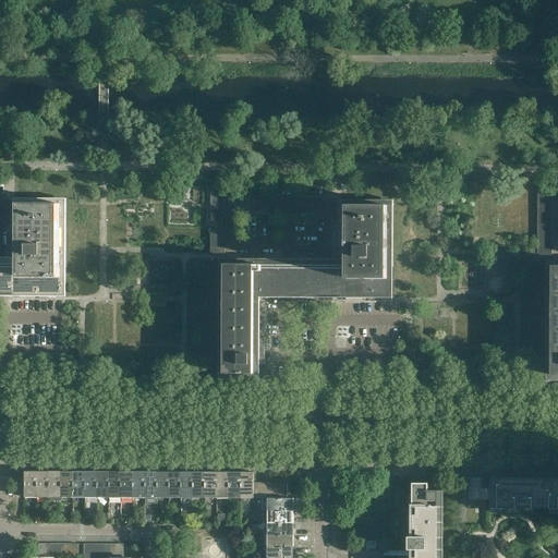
[(226,199),(226,185),(210,185),(210,205),(225,205),(225,199),(226,199)]
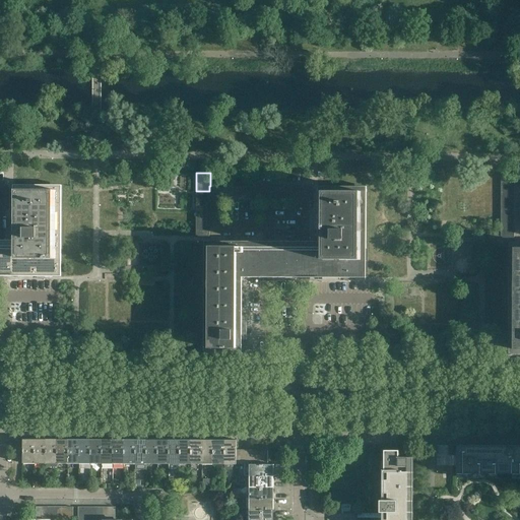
[(254,186),(254,179),(247,179),(247,173),(241,173),(241,186),(254,186)]
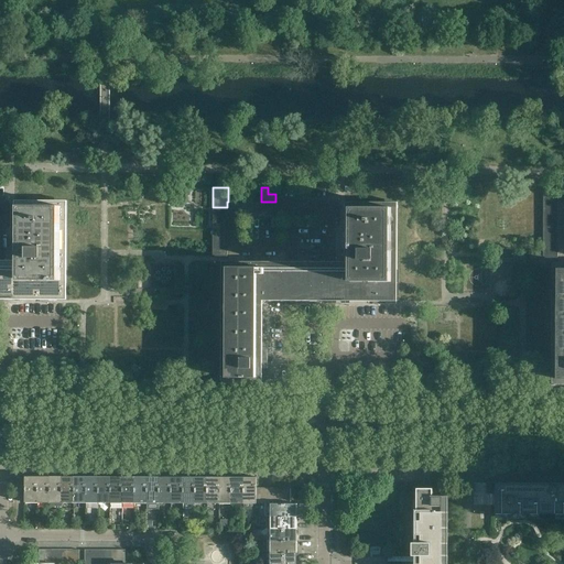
[(559,204),(559,190),(543,188),(543,208),(557,208),(557,204),(559,204)]
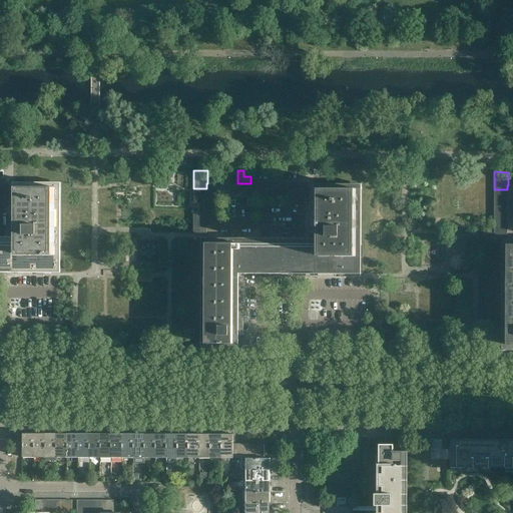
[(60,260),(60,182),(13,182),(13,237),(0,236),(0,273),(60,273),(60,260)]
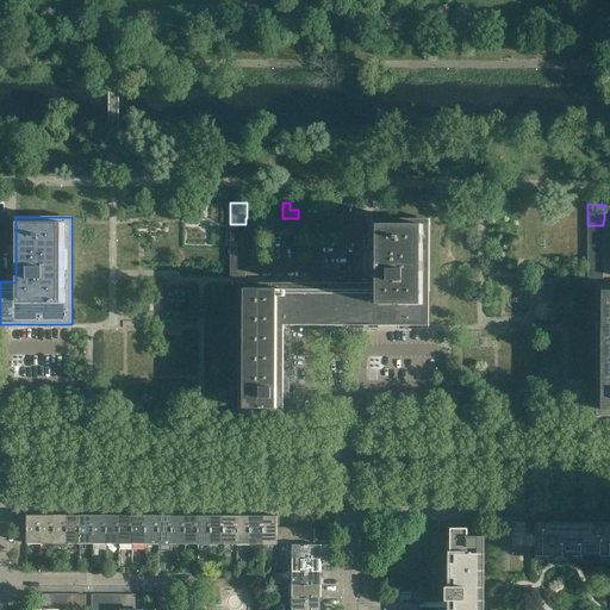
[(429,327),(429,219),(374,218),(373,218),(373,284),(240,282),(240,405),(240,415),(284,415),(284,325),(429,327)]
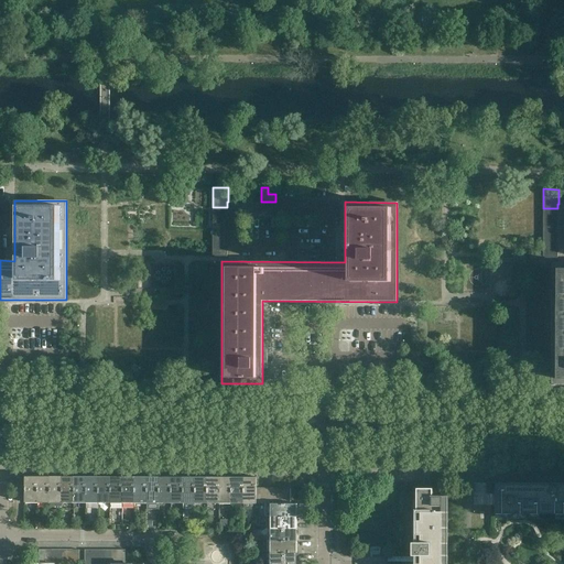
[(563,262),(552,263),(552,371),(552,384),(563,384),(563,262)]
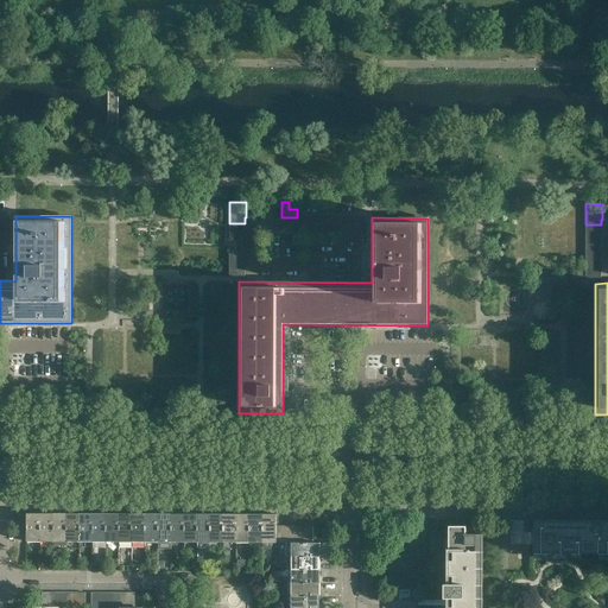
[(40,542),(40,513),(27,513),(27,542),(40,542)]
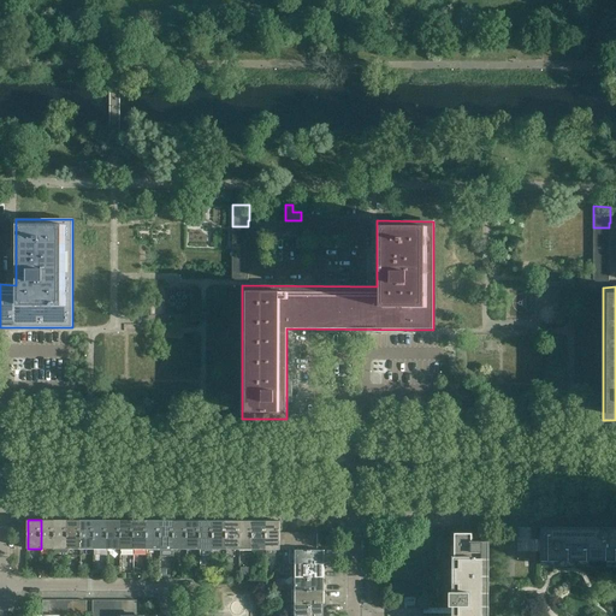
[(54,549),(54,520),(41,520),(41,549),(54,549)]
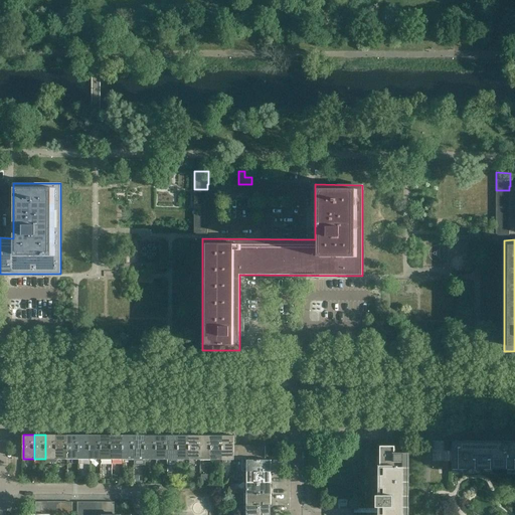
[(56,459),(56,457),(56,435),(45,435),(45,459),(56,459)]
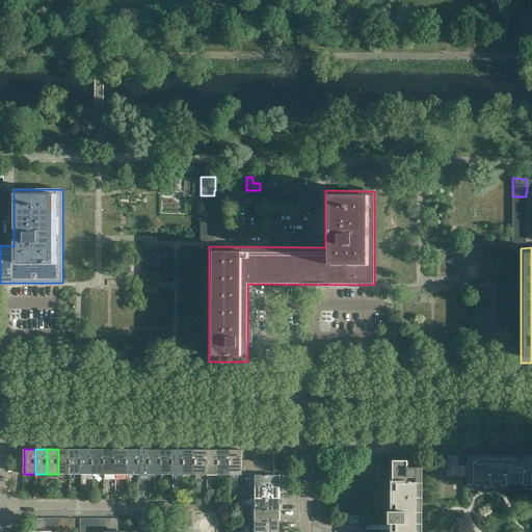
[(70,472),(70,450),(58,449),(58,472),(70,472)]
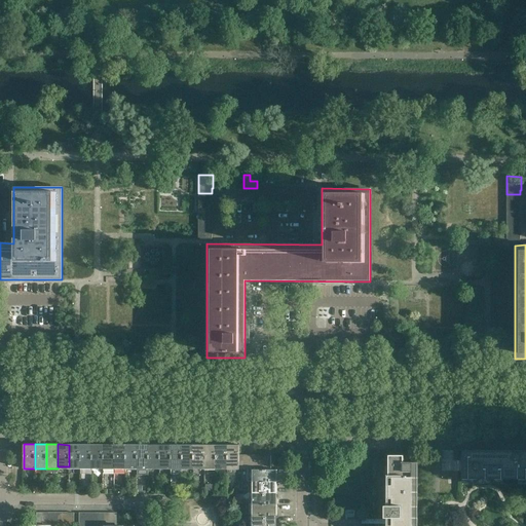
[(80,470),(80,466),(80,445),(69,445),(69,466),(69,468),(80,470)]
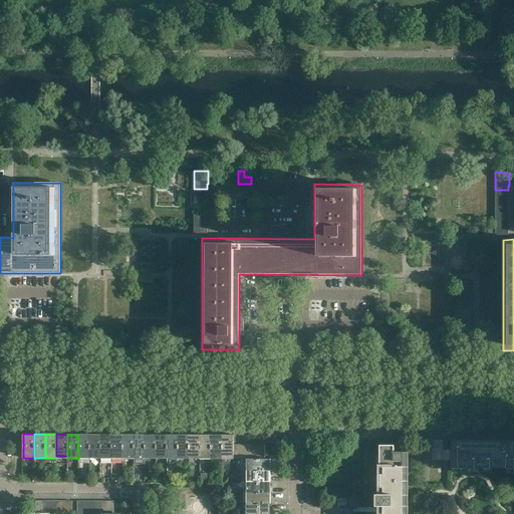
[(89,456),(89,435),(78,435),(78,456),(89,456)]
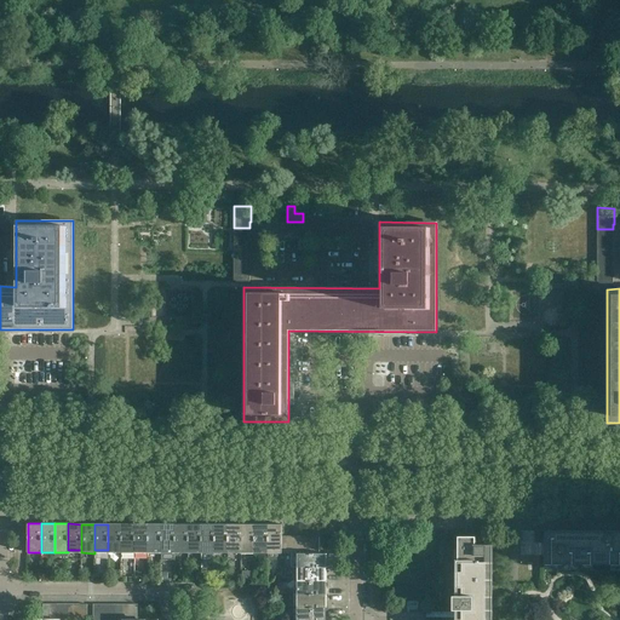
[(121,554),(121,550),(121,524),(108,524),(108,550),(108,554),(121,554)]
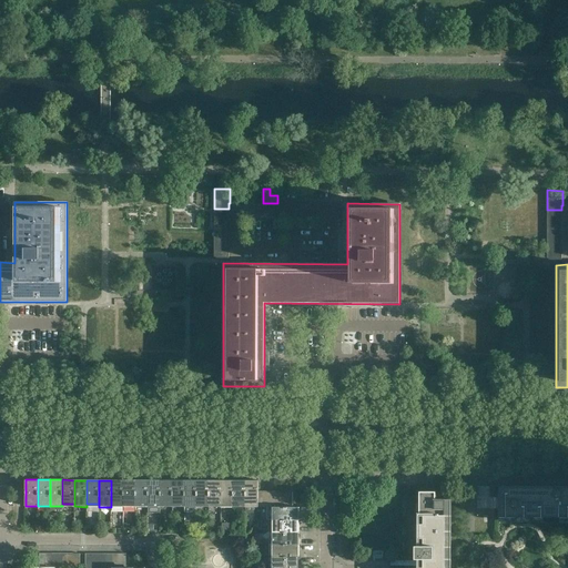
[(123,504),(123,480),(111,480),(111,504),(123,504)]
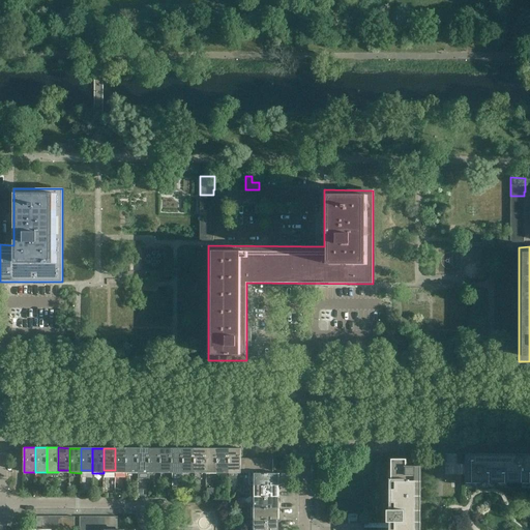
[(126,473),(126,448),(115,448),(115,470),(115,473),(126,473)]
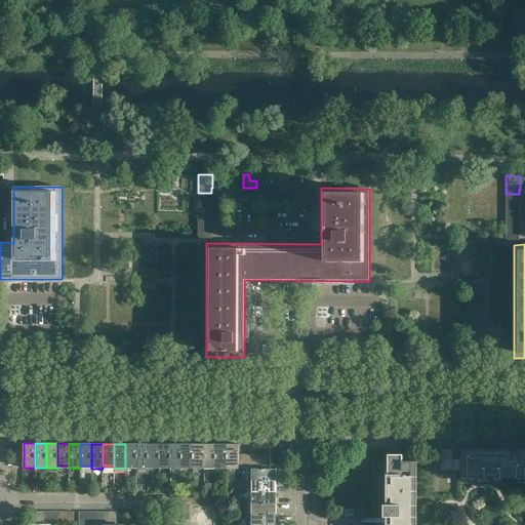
[(136,469),(136,444),(125,444),(125,469),(136,469)]
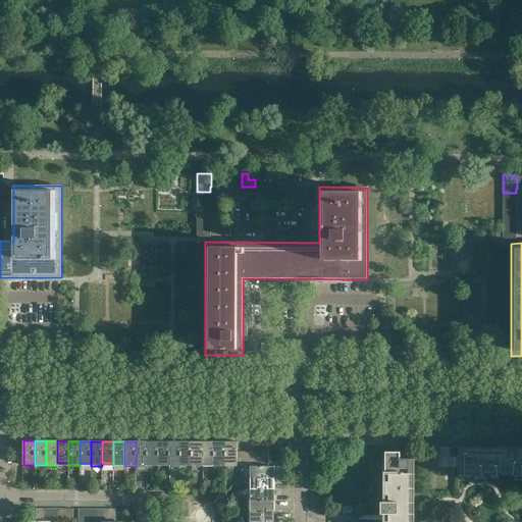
[(147,466),(147,441),(136,441),(136,466),(147,466)]
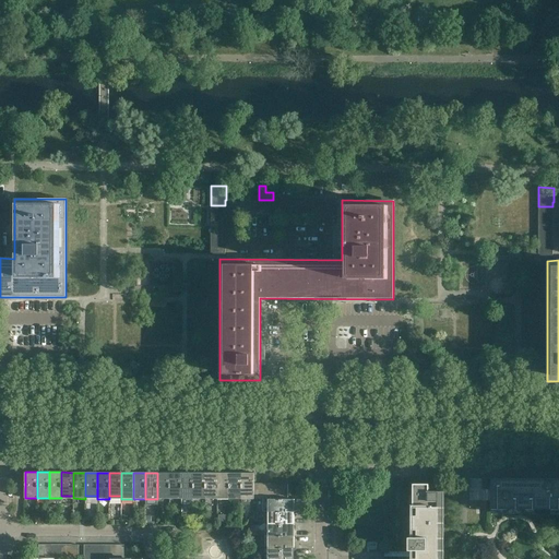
[(169,497),(169,473),(157,473),(157,499),(169,499),(169,497)]
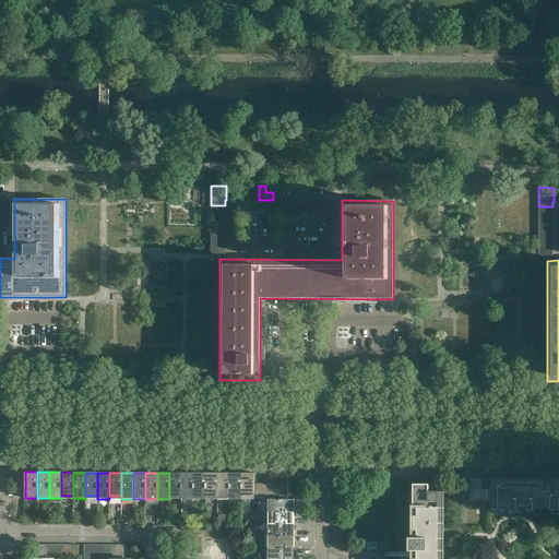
[(181,497),(181,473),(169,473),(169,497),(181,497)]
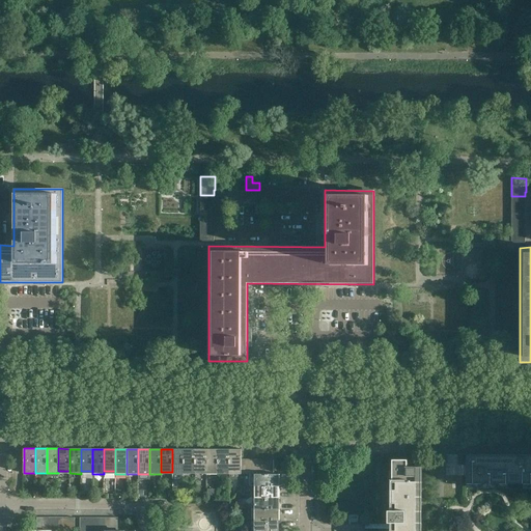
[(184,472),(184,449),(172,449),(172,472),(184,472)]
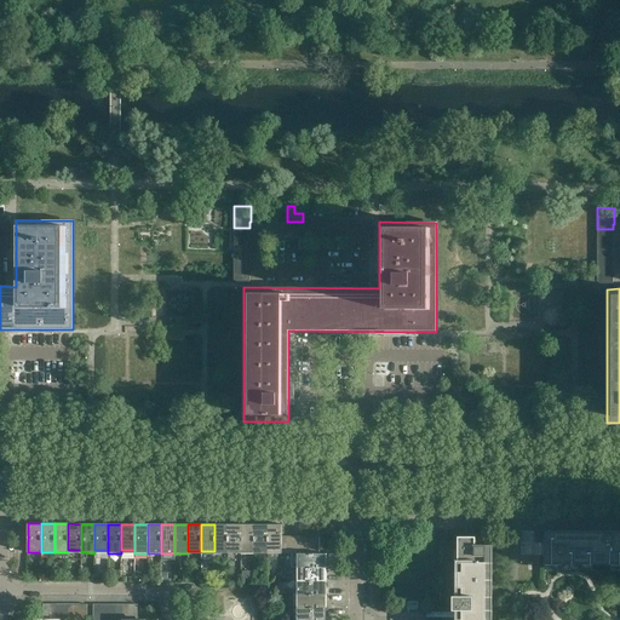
[(228,554),(228,524),(214,524),(214,551),(214,554),(228,554)]
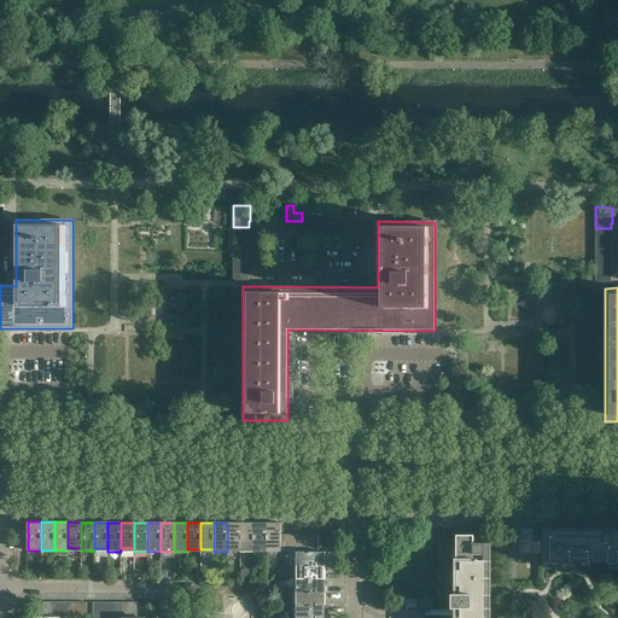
[(240,552),(240,549),(240,523),(227,523),(227,552),(240,552)]
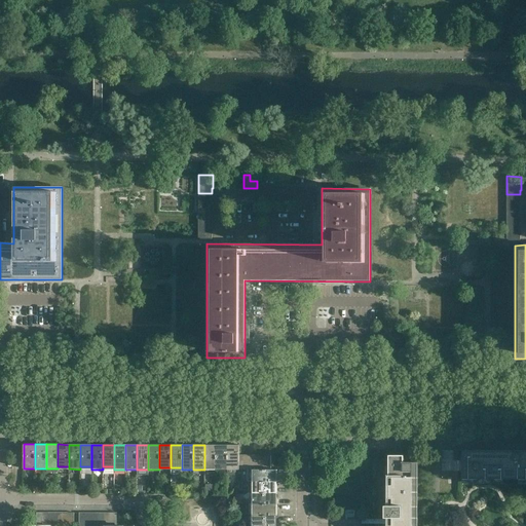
[(216,467),(216,445),(204,445),(204,467),(216,467)]
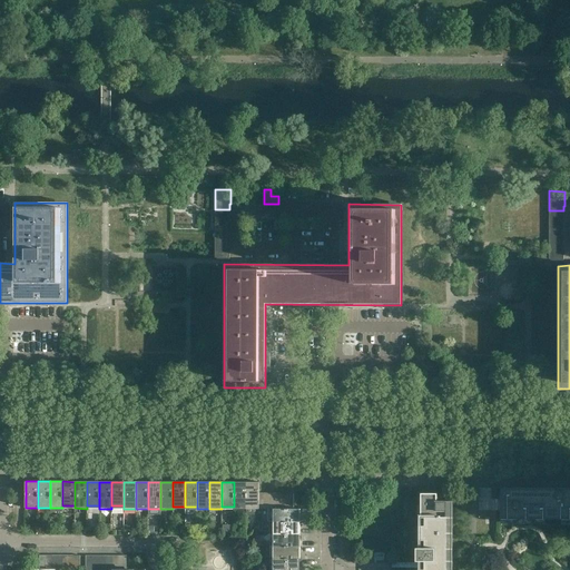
[(246,507),(246,485),(246,482),(234,482),(234,507),(246,507)]
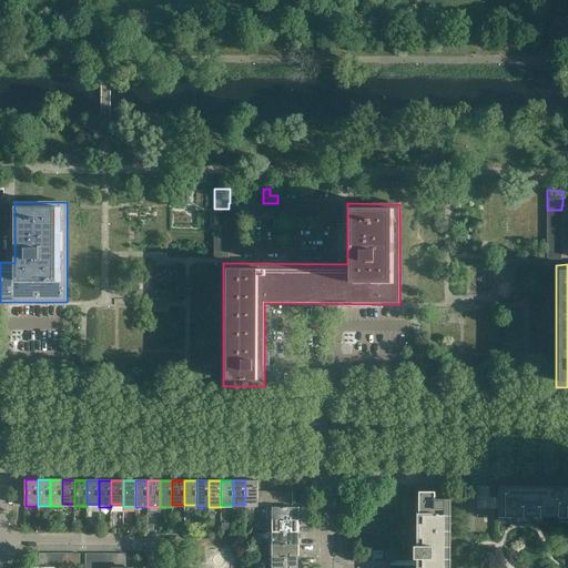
[(259,507),(259,492),(259,480),(245,480),(245,484),(245,505),(245,507),(259,507)]
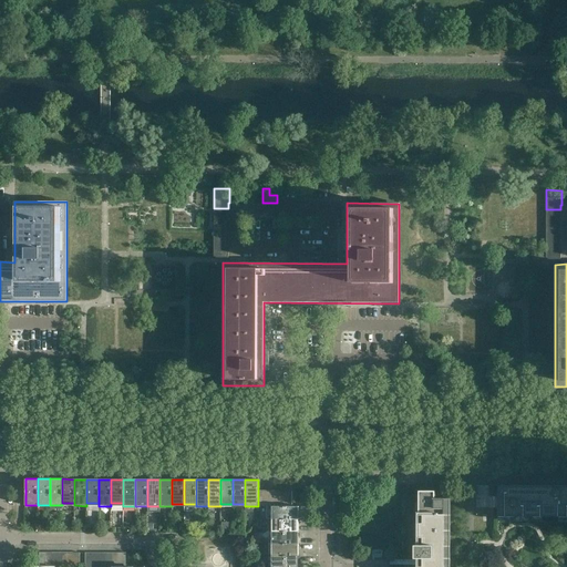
[(490,496),(490,485),(476,485),(476,508),(497,508),(498,496),(490,496)]
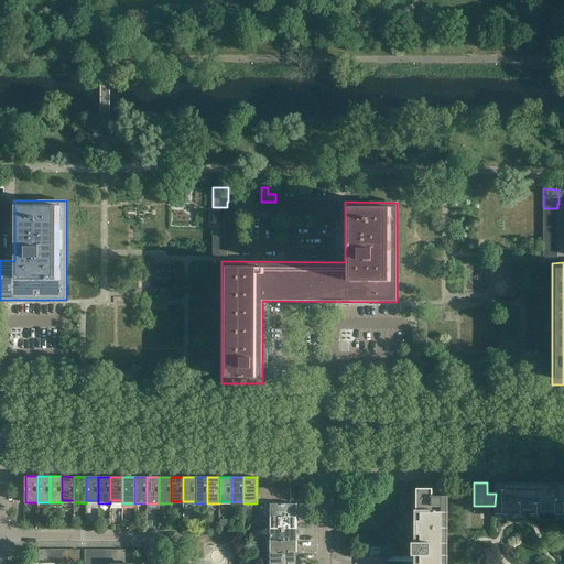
[(563,513),(563,483),(496,484),(496,486),(496,494),(495,506),(495,514),(563,513)]
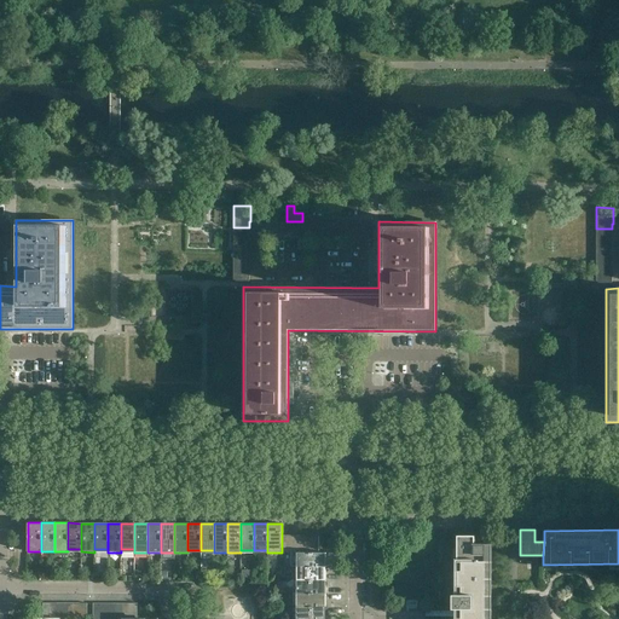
[(318,553),(318,536),(296,536),(296,553),(298,553),(318,553)]
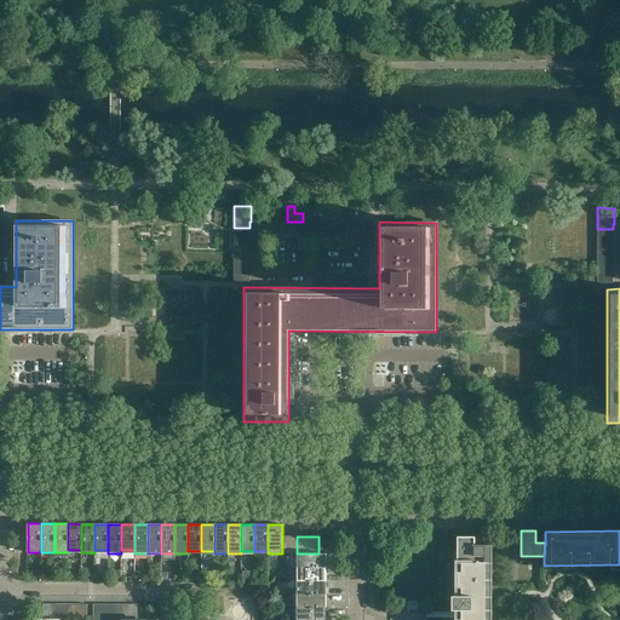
[(492,619),(493,546),(476,546),(476,537),(459,537),(459,550),(455,550),(455,558),(459,558),(459,572),(454,572),(454,587),(459,587),(459,596),(453,596),(453,604),(454,604),(454,609),(458,609),(458,612),(458,618),(458,619),(454,619),(492,619)]
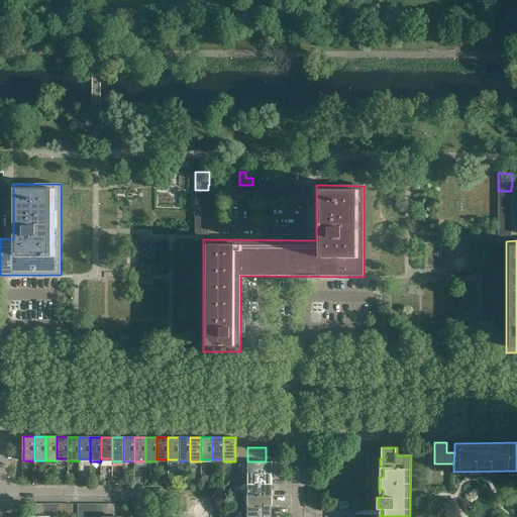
[(273,474),(273,461),(266,461),(248,461),(248,474),(273,474)]
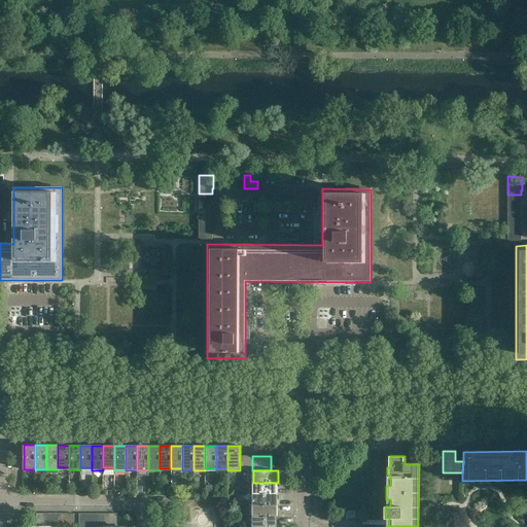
[(277,494),(278,483),(253,483),(252,494),(255,494),(277,494)]
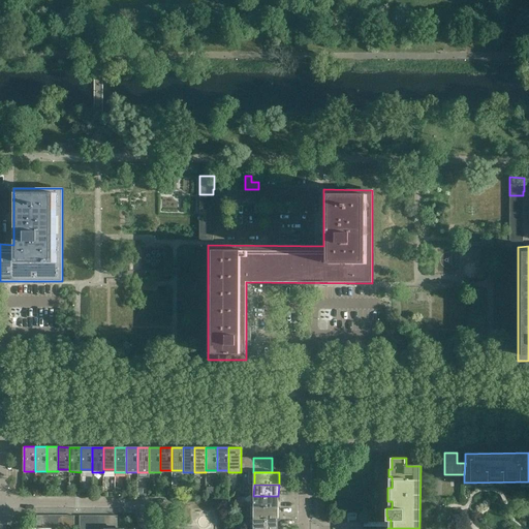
[(278,507),(278,496),(256,496),(256,507),(278,507)]
